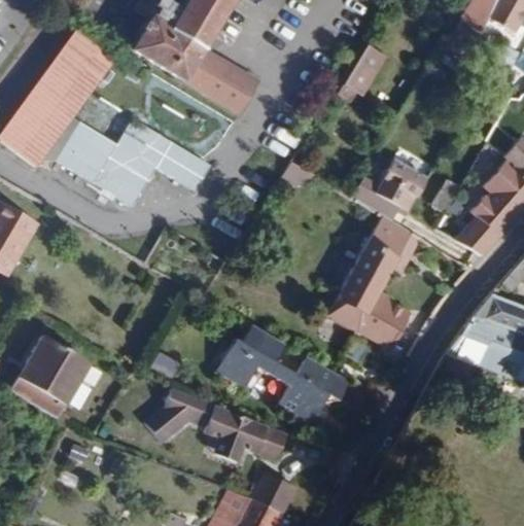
[(185,81),(205,49),(234,0),(186,0),(170,28),(152,16),(132,49),(185,81)]
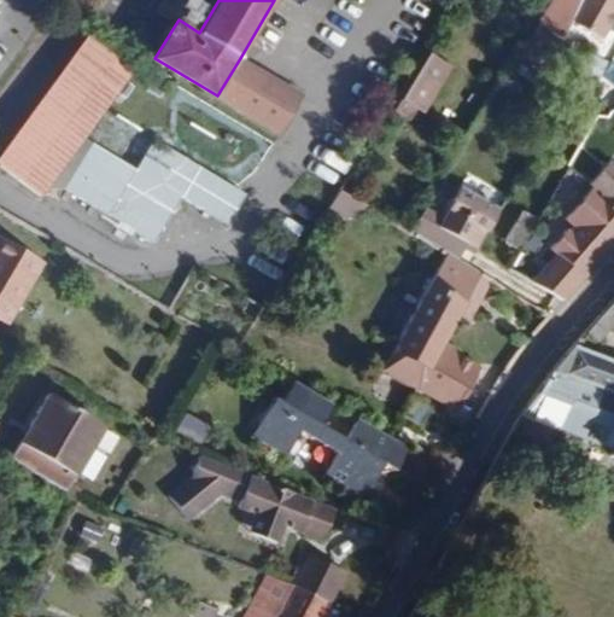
[(554,0),(539,24),(561,40),(571,21),(580,0),(554,0)]
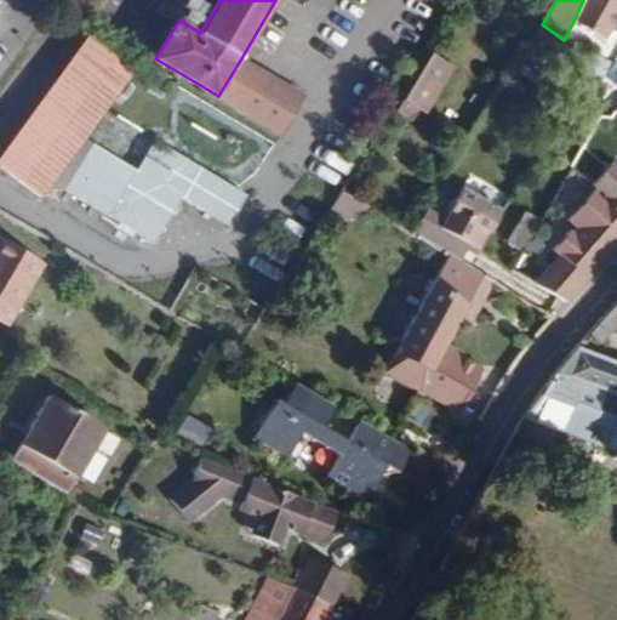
[(583,0),(573,21),(605,39),(616,18),(616,0),(583,0)]
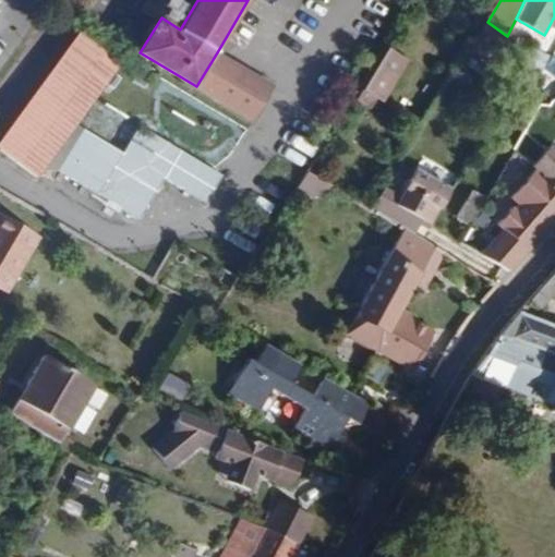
[(487,22),(479,36),(497,50),(507,36),(487,22)]
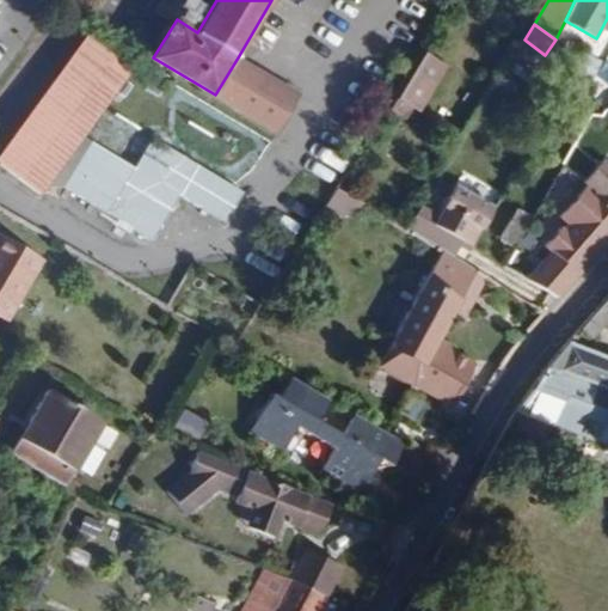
[(93,38),(1,164),(42,194),(54,178),(85,135),(134,68),(93,38)]
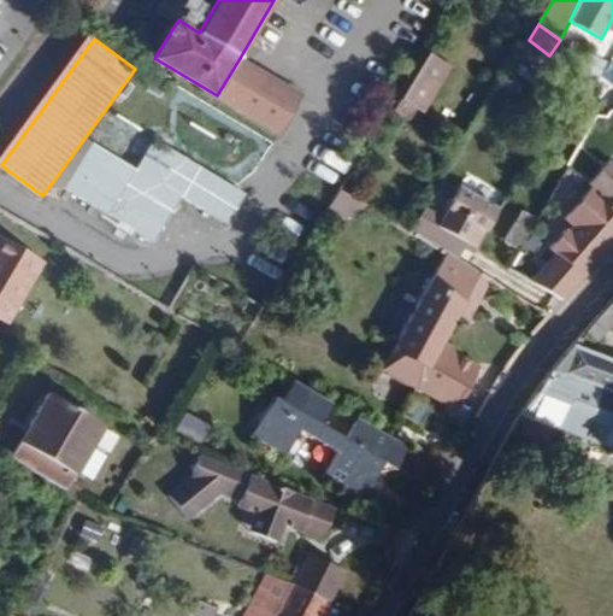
[(429,53),(404,95),(418,104),(424,109),(449,66),(429,53)]
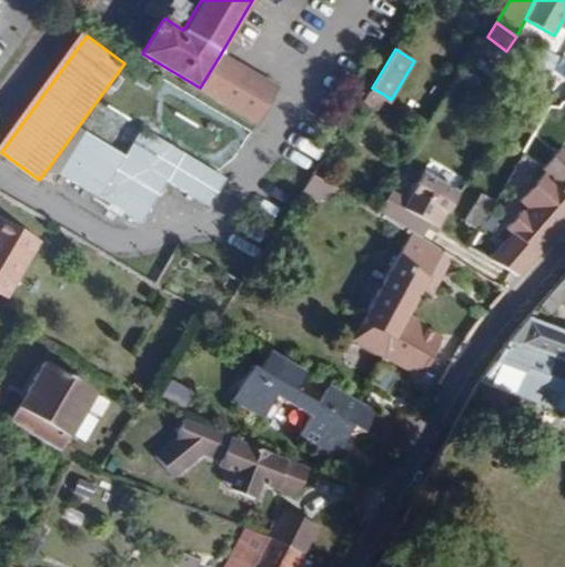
[(543,50),(536,61),(557,70),(562,59),(543,50)]
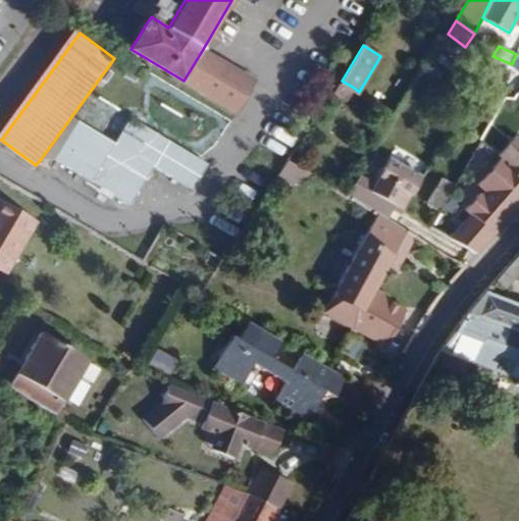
[(203,49),(184,81),(238,114),(258,82),(203,49)]
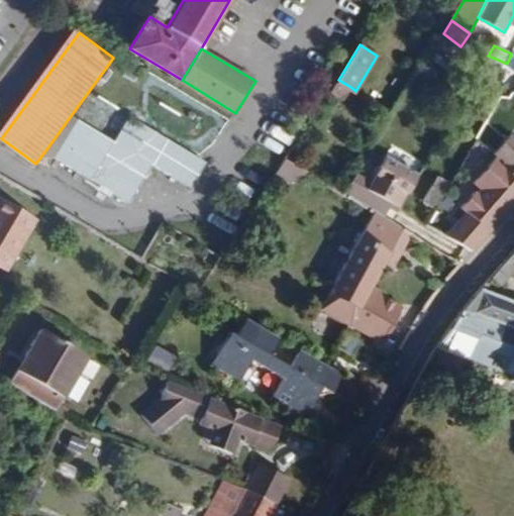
[(338,80),(332,90),(344,97),(350,87),(338,80)]
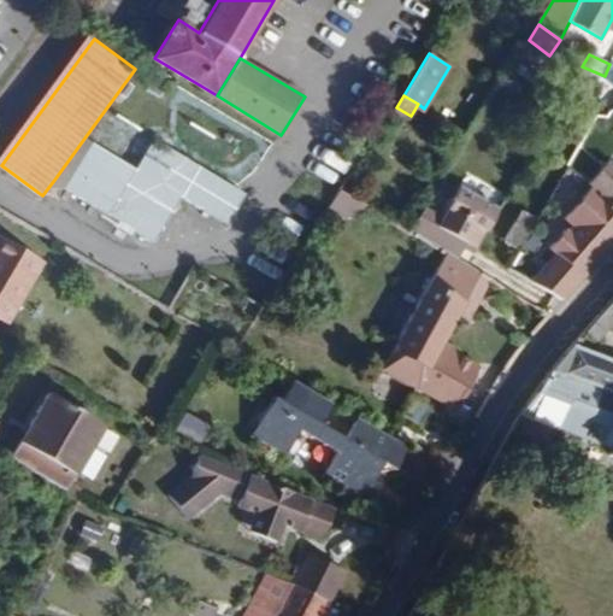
[(86,136),(54,180),(66,187),(95,142),(86,136)]
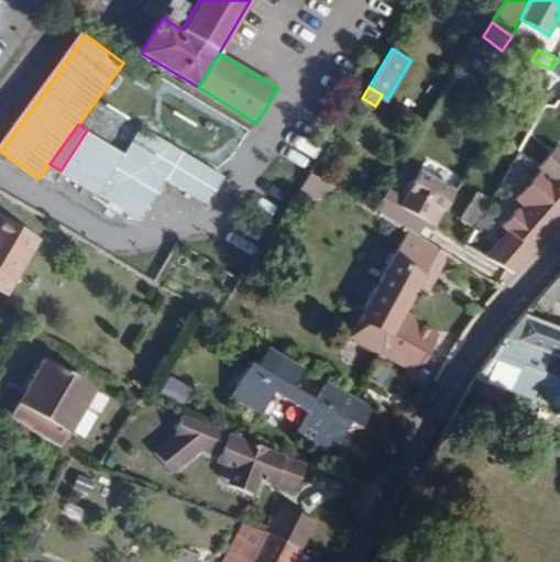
[(128,155),(87,130),(61,171),(144,222),(169,180),(210,207),(227,179),(218,174),(145,127),(128,155)]
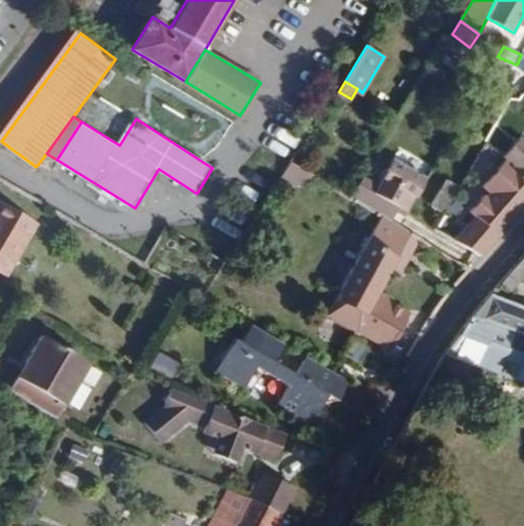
[(523,135),(504,158),(508,161),(523,174),(523,135)]
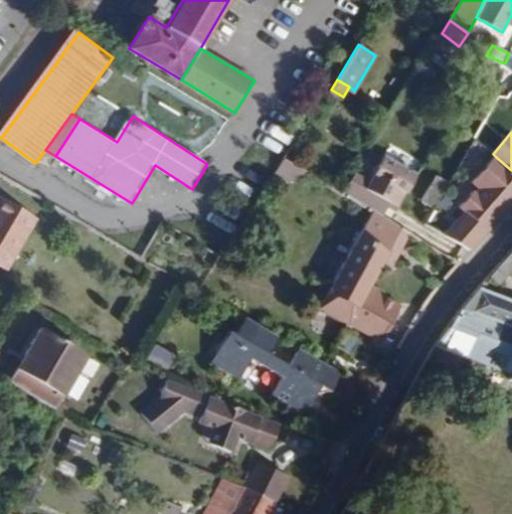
[(355,171),(342,192),(360,202),(374,211),(381,215),(390,202),(397,206),(416,174),(384,156),(370,179),(355,171)]
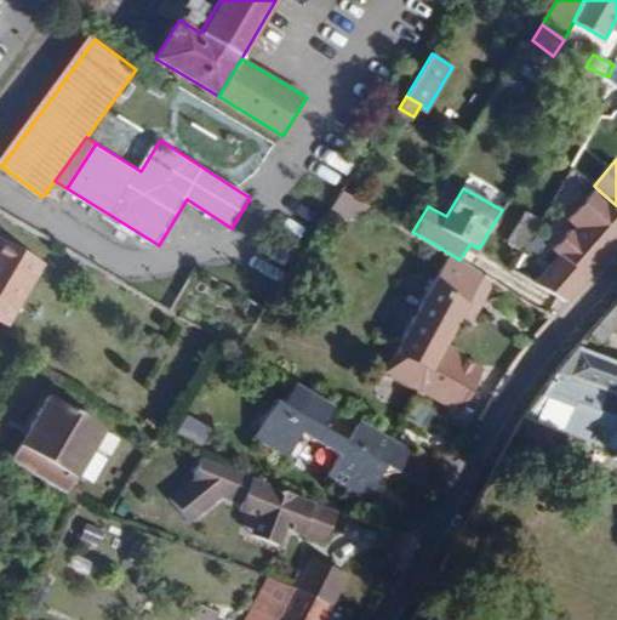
[(561,256),(536,285),(569,303),(616,248),(616,205),(598,189),(571,220),(582,229),(576,234),(572,231),(555,249),(561,256)]
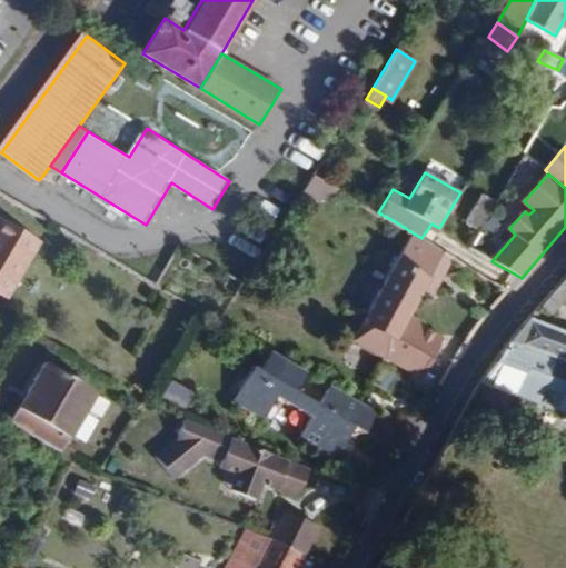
[(331,202),(339,190),(316,176),(306,192),(323,203),(325,199),(331,202)]
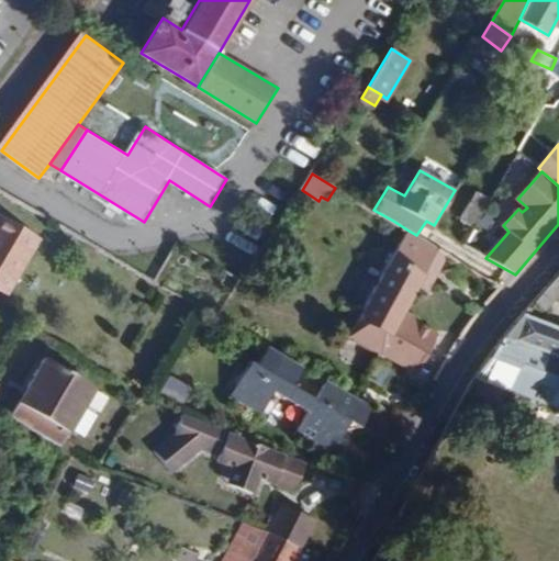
[(460,220),(474,227),(491,201),(477,192),(460,220)]
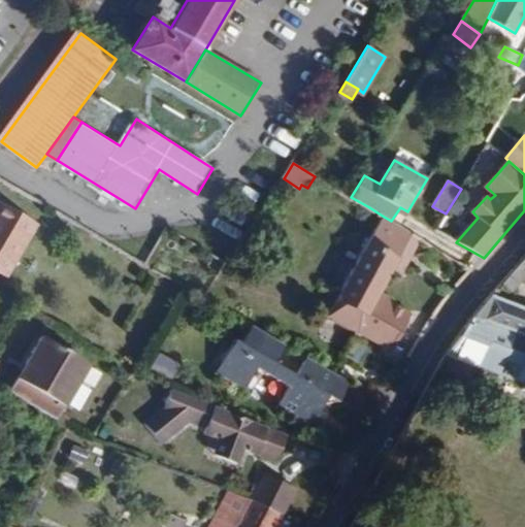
[(0,273),(8,278),(39,226),(0,202),(0,273)]
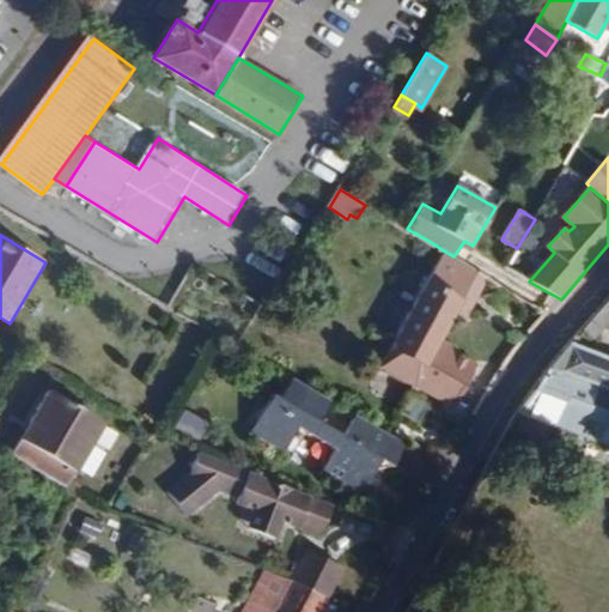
[(454,256),(464,262),(473,248),(473,246),(464,241),(454,256)]
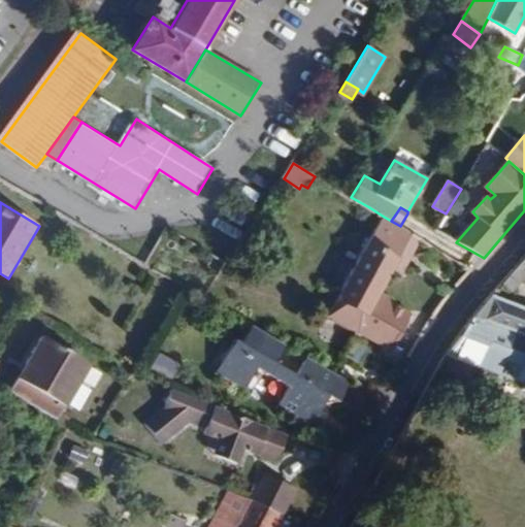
[(391,221),(384,217),(369,240),(328,317),(393,351),(413,314),(379,296),(397,263),(405,268),(424,239),(400,226),(391,221)]
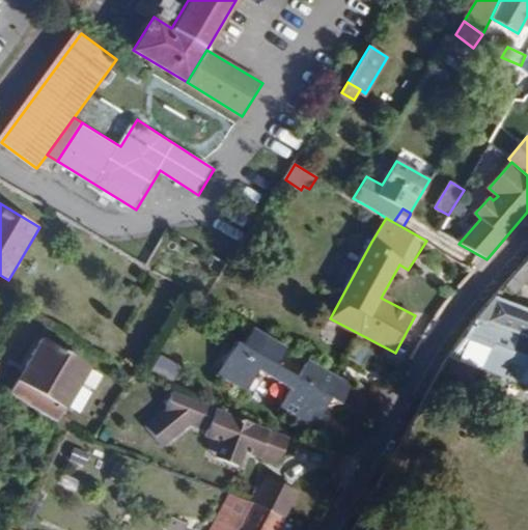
[(527,263),(507,286),(516,293),(527,279),(527,263)]
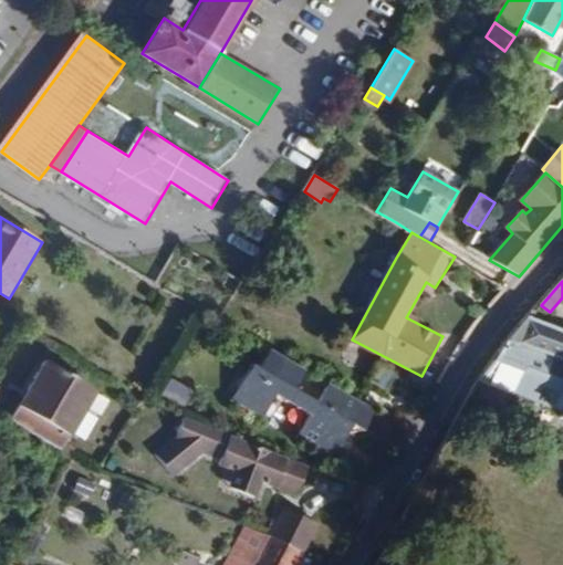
[(499,351),(478,380),(562,411),(559,418),(562,419),(562,332),(525,318),(506,342),(499,351)]
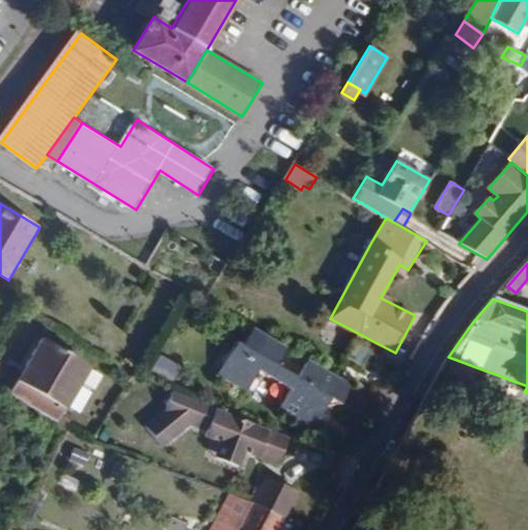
[(334,375),(309,361),(298,379),(277,366),(287,347),(255,329),(245,346),(237,342),(217,375),(246,393),(260,369),(281,381),(290,392),(279,412),(311,431),(330,400),(340,406),(353,387),(334,375)]
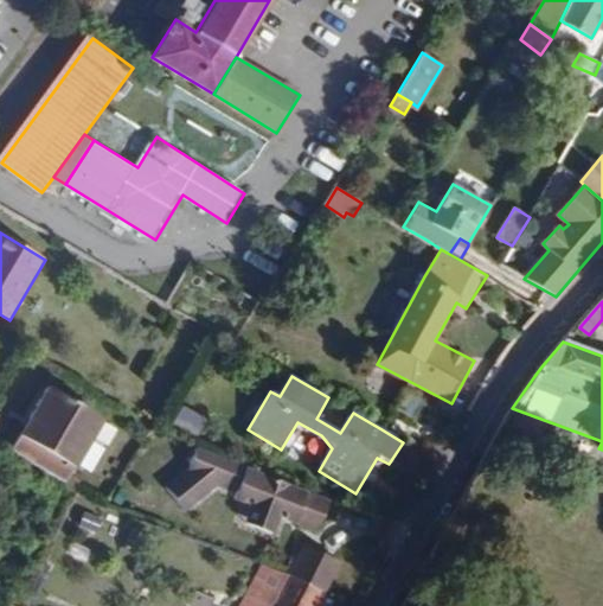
[(50,388),(14,452),(68,483),(95,434),(110,442),(119,428),(102,420),(103,418),(50,388)]
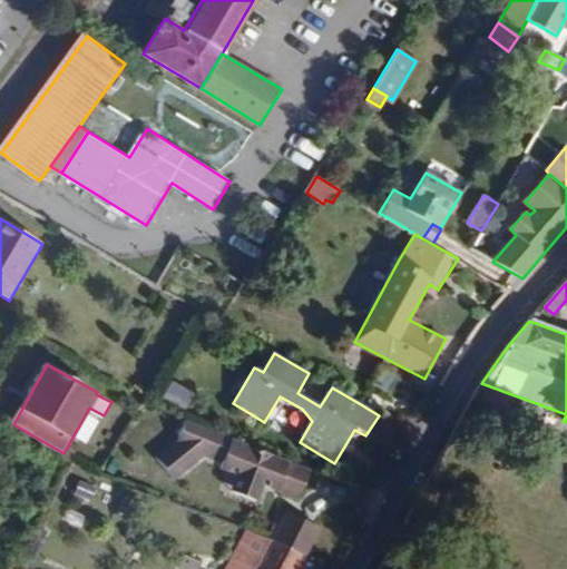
[(384,400),(399,376),(381,368),(368,389),(384,400)]
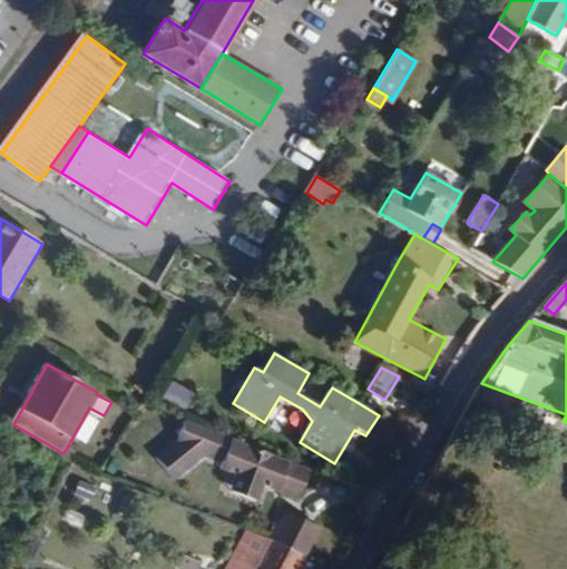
[(305,472),(184,425),(176,445),(157,459),(174,483),(205,460),(220,466),(217,470),(236,478),(231,490),(252,499),(258,481),(296,496),(305,472)]
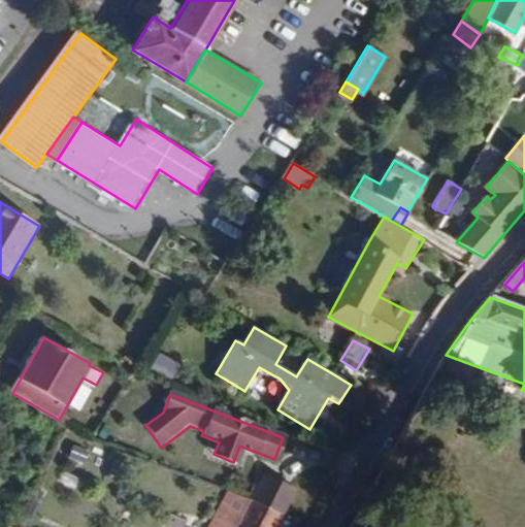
[(265,474),(252,500),(281,516),(293,489),(265,474)]
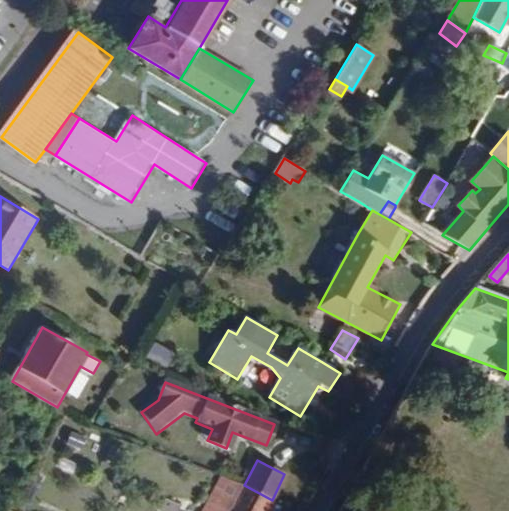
[(265,510),(272,500),(244,485),(220,476),(201,510),(265,510)]
